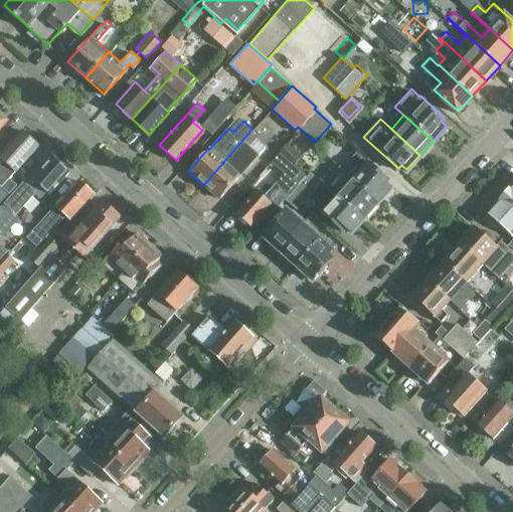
[(0,158),(2,160),(0,162),(0,186),(8,193),(16,184),(8,177),(37,144),(20,129),(0,152),(0,158)]
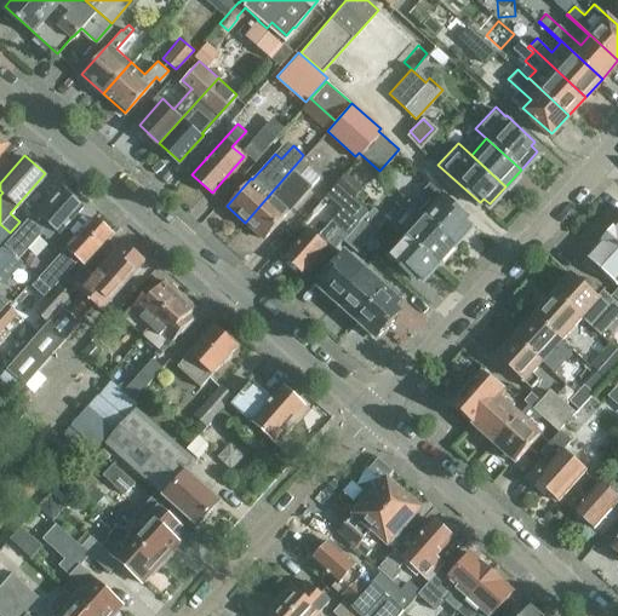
[(301,159),(245,223),(263,239),(310,185),(299,176),(308,166),(301,159)]
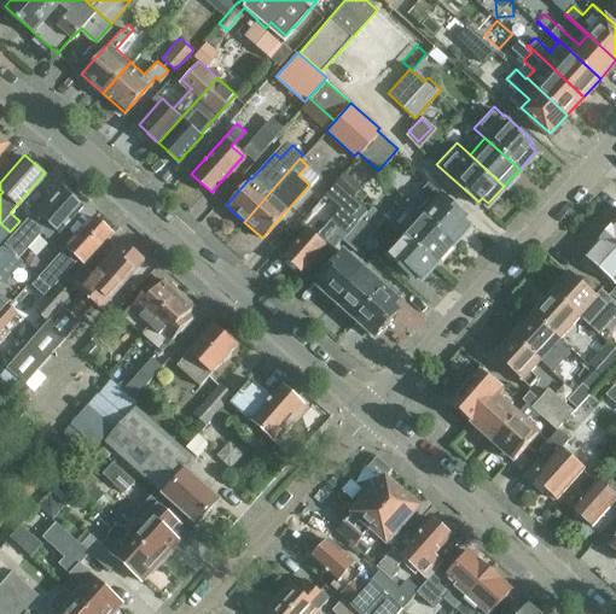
[(301,272),(325,245),(330,249),(344,233),(347,234),(342,239),(354,250),(384,217),(372,206),(367,211),(350,197),(361,186),(344,170),(333,181),(349,196),(329,218),(330,218),(315,235),(307,227),(283,255),(301,272)]
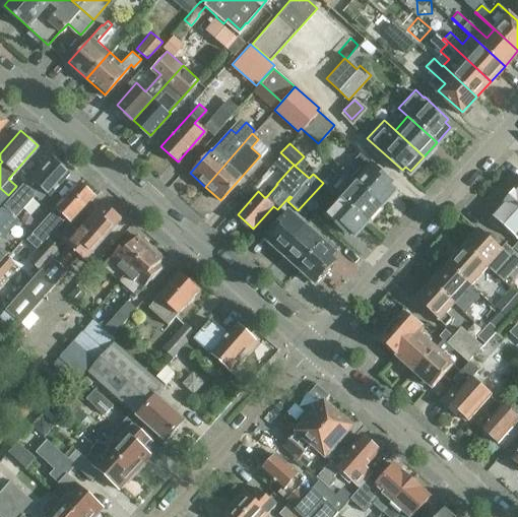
[(360,167),(351,176),(381,202),(394,189),(389,184),(392,181),(368,158),(368,159),(360,152),(352,160),(360,167)]
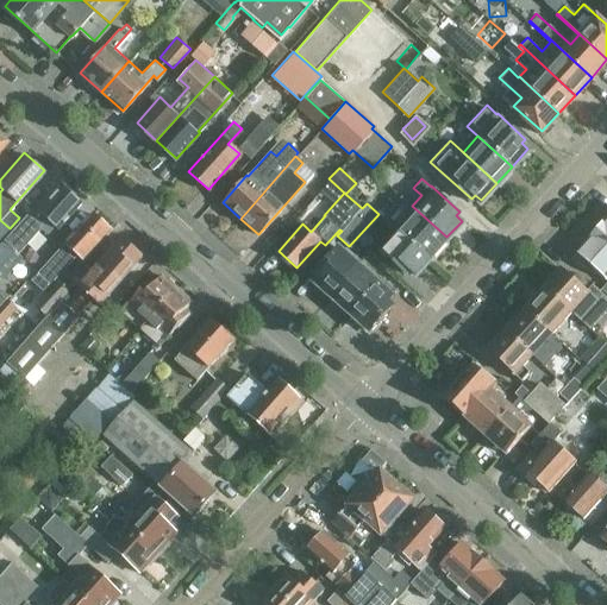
[(62,186),(41,212),(37,214),(30,208),(2,239),(18,252),(41,227),(39,226),(47,216),(58,227),(80,202),(62,186)]
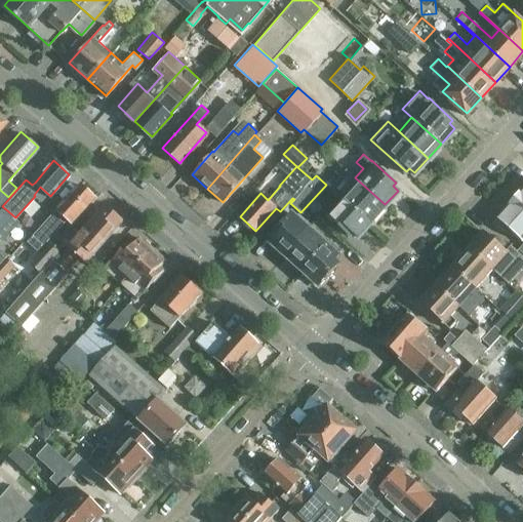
[(345,168),(337,176),(328,187),(343,200),(328,215),(349,235),(353,231),(357,235),(385,204),(355,177),(345,168)]
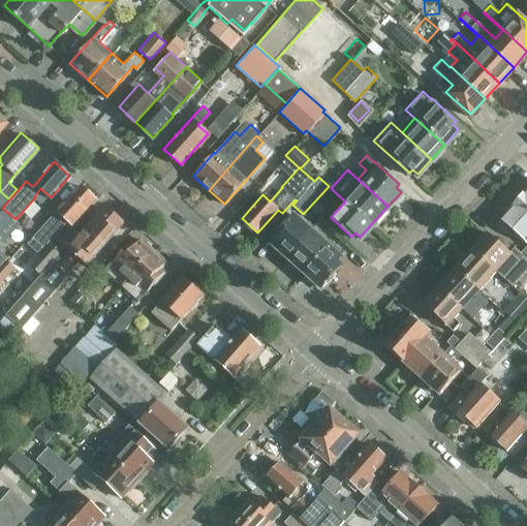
[(80,185),(57,211),(56,210),(26,242),(37,252),(66,219),(72,224),(95,198),(80,185)]
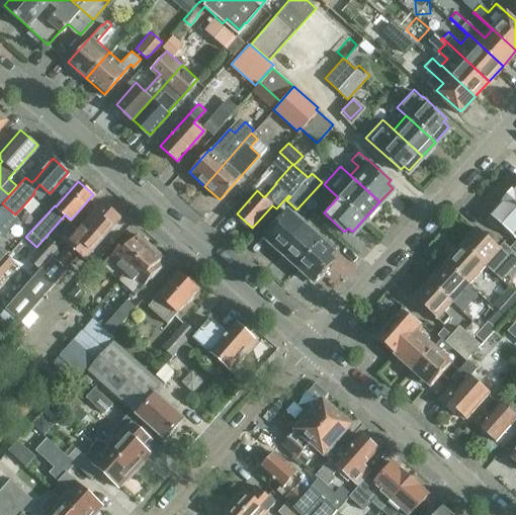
[(515,183),(507,194),(515,202),(515,183)]
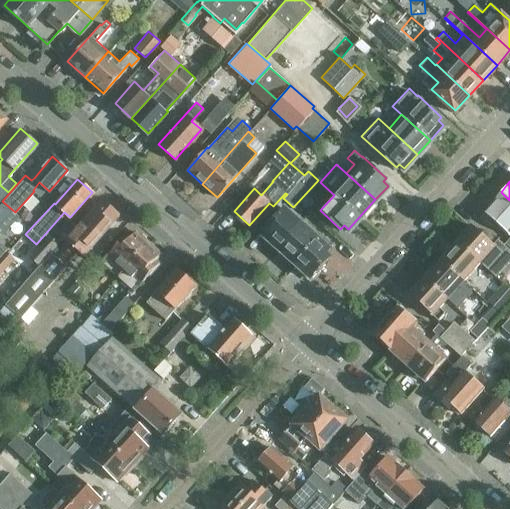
[(509,200),(501,192),(484,211),(509,234),(509,237),(506,242),(509,245),(509,200)]
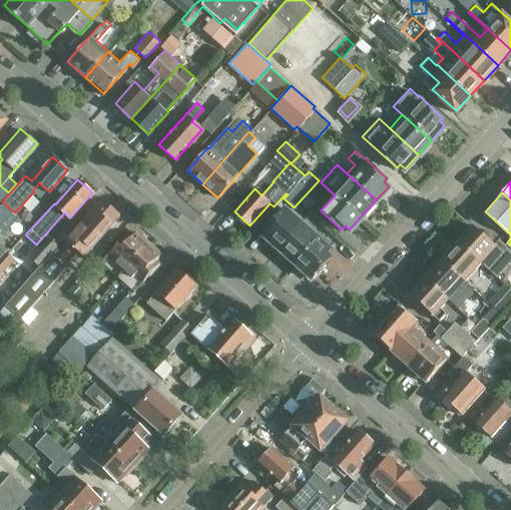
[(102,201),(41,269),(52,278),(64,265),(63,265),(76,249),(82,255),(118,215),(102,201)]
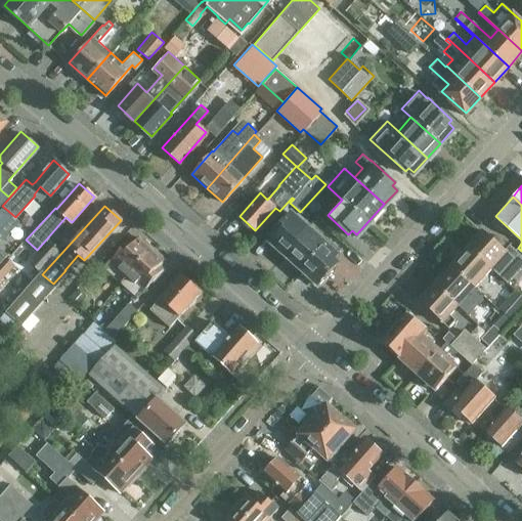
[(270,243),(284,254),(311,224),(294,209),(269,235),(273,240),(270,243)]
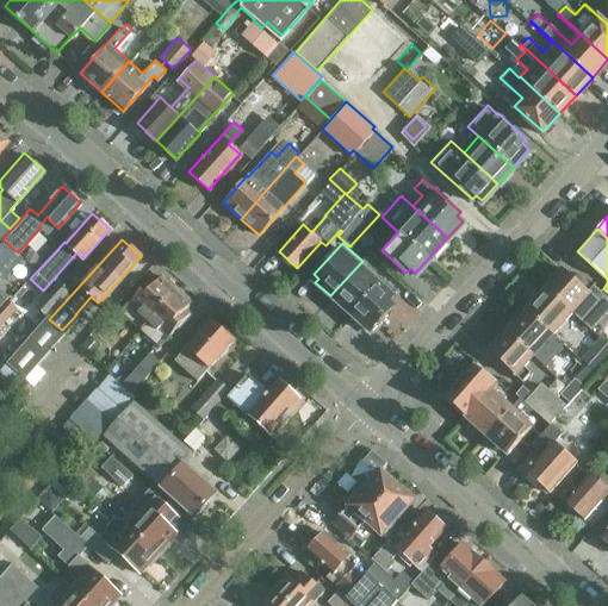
[(363,261),(330,295),(351,314),(383,279),(363,261)]
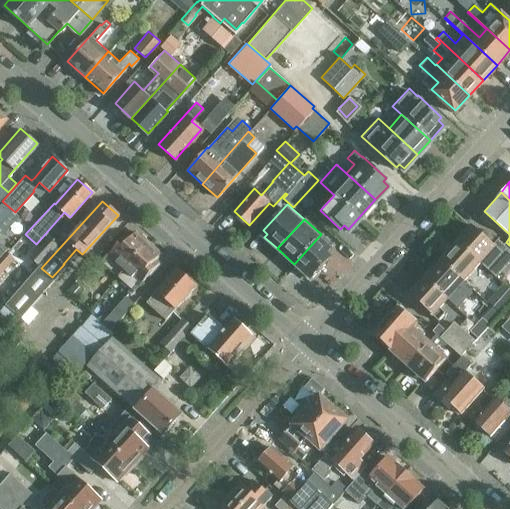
[(470,224),(454,242),(493,277),(509,257),(509,249),(497,237),(491,243),(470,224)]
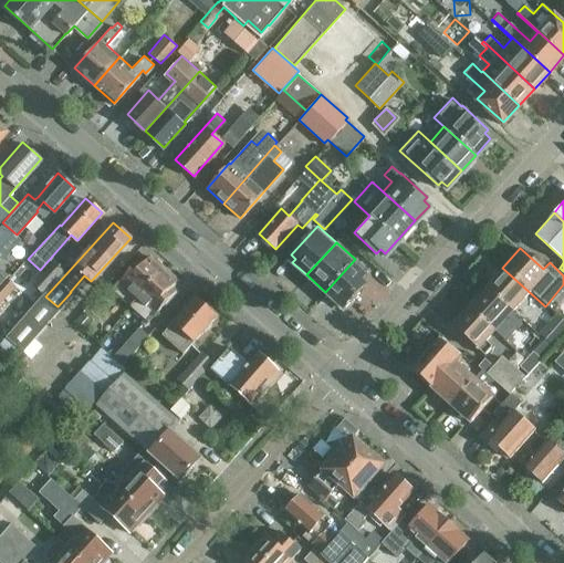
[(117,281),(125,288),(117,295),(128,305),(162,268),(148,257),(144,262),(138,258),(117,281)]
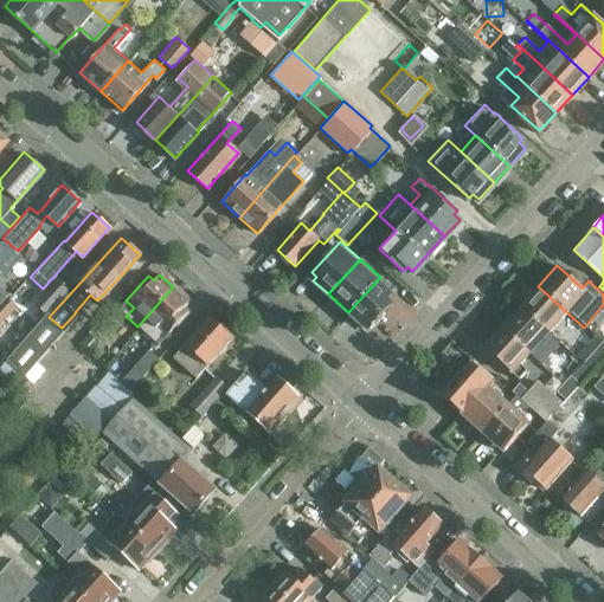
[(380,277),(348,312),(366,329),(391,302),(386,298),(393,289),(380,277)]
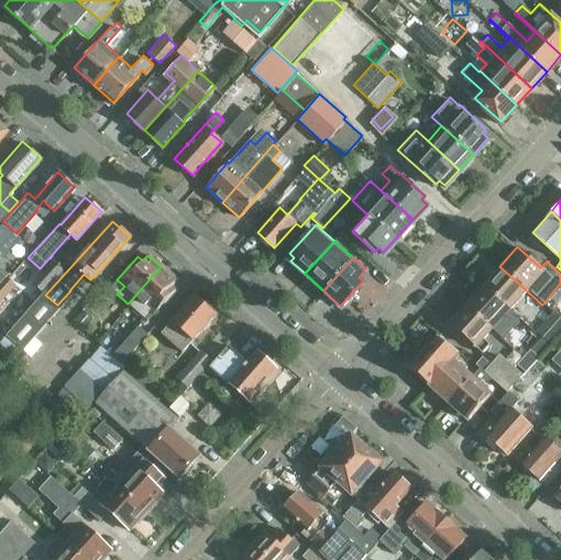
[(53,259),(32,283),(43,292),(63,267),(53,259)]
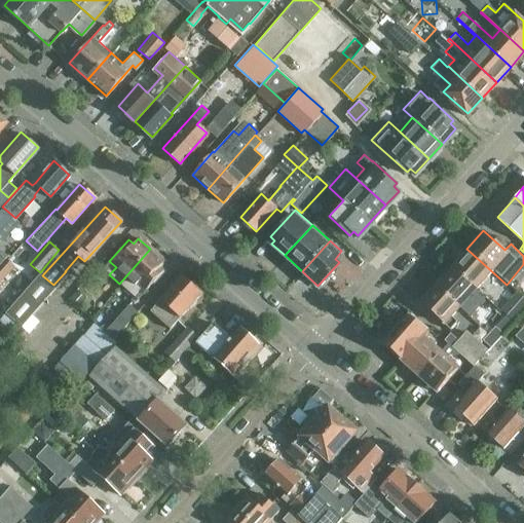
[(162,260),(150,249),(119,284),(133,296),(129,299),(133,302),(161,269),(157,265),(162,260)]
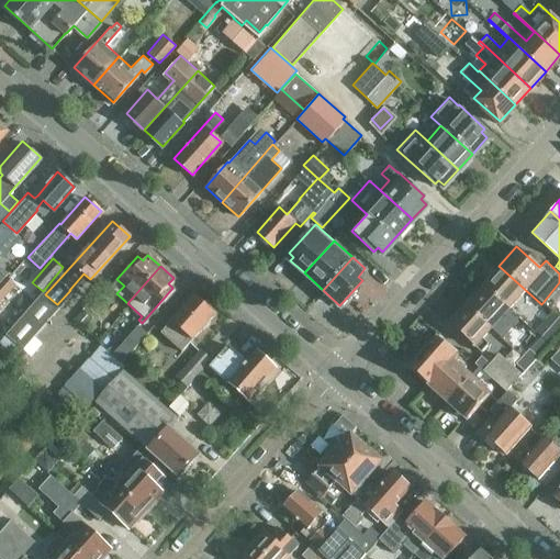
[(559,321),(541,304),(499,266),(482,284),(507,306),(518,294),(538,312),(555,328),(559,322),(559,321)]
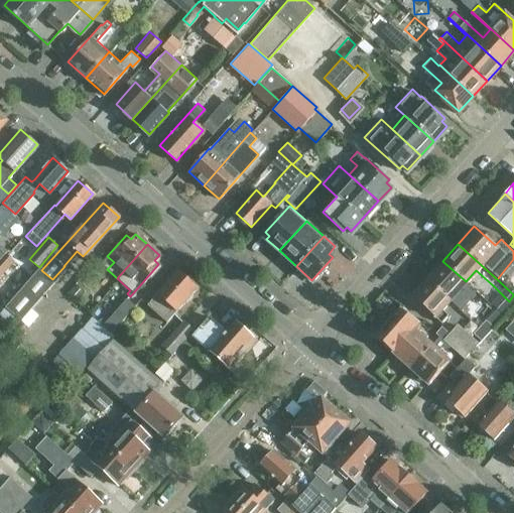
[(96,258),(87,270),(95,277),(104,265),(96,258)]
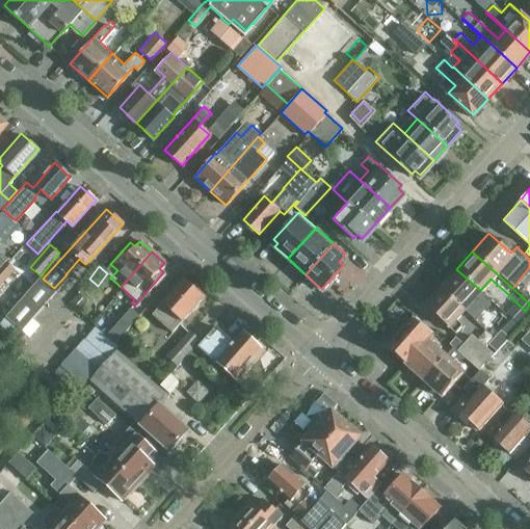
[(480,290),(456,269),(441,286),(464,308),(480,290)]
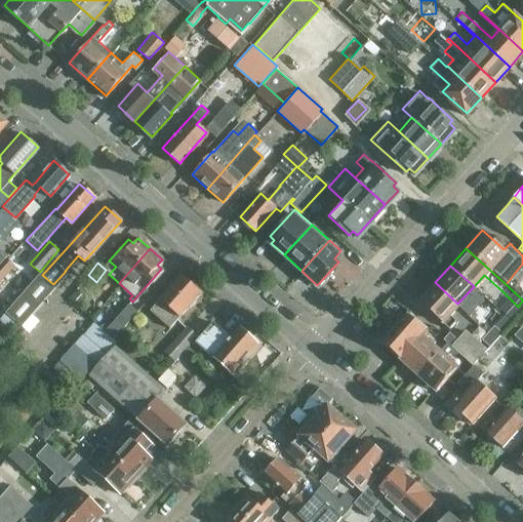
[(149,310),(168,327),(200,292),(180,275),(149,310)]
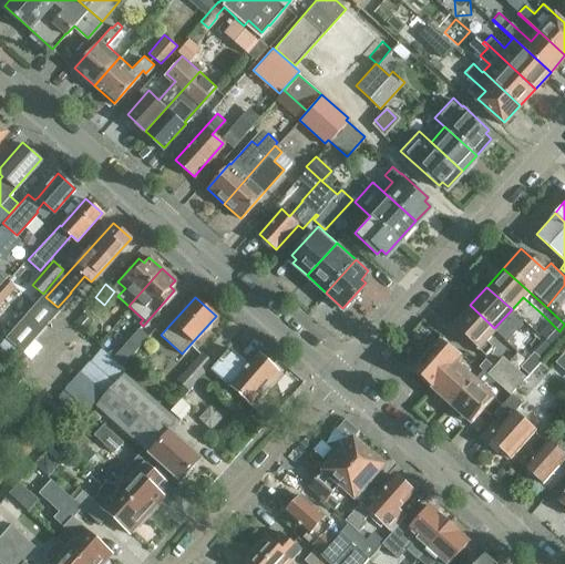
[(494,328),(470,305),(452,325),(483,354),(491,345),(485,339),(494,328)]
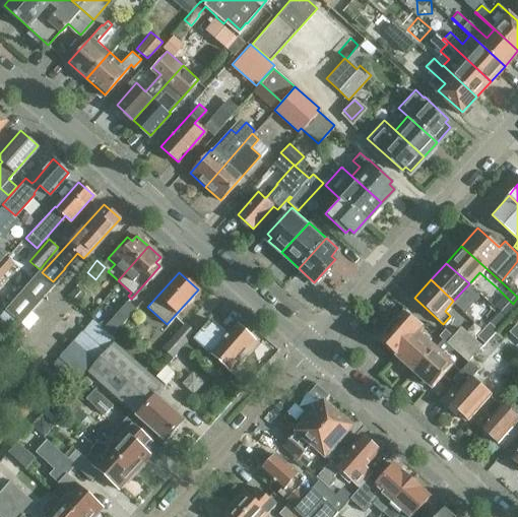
[(5,296),(0,301),(0,305),(5,309),(11,301),(5,296)]
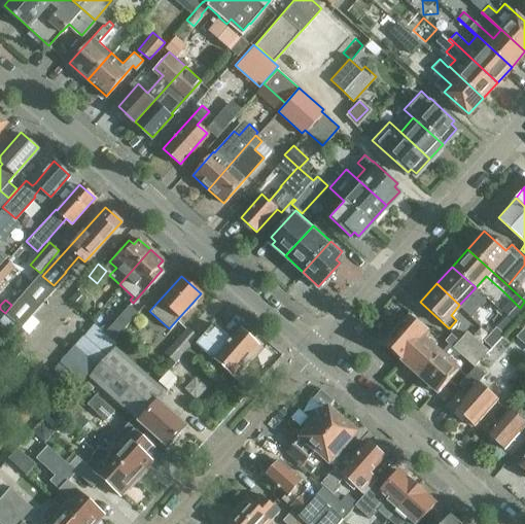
[(138,312),(129,303),(103,332),(112,340),(138,312)]
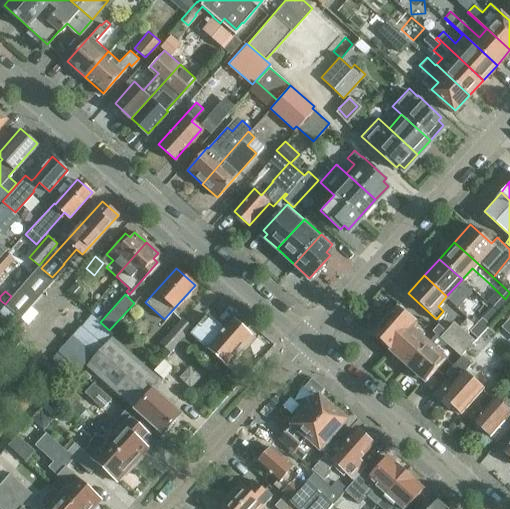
[(372,334),(389,349),(410,326),(414,322),(396,306),(372,334)]
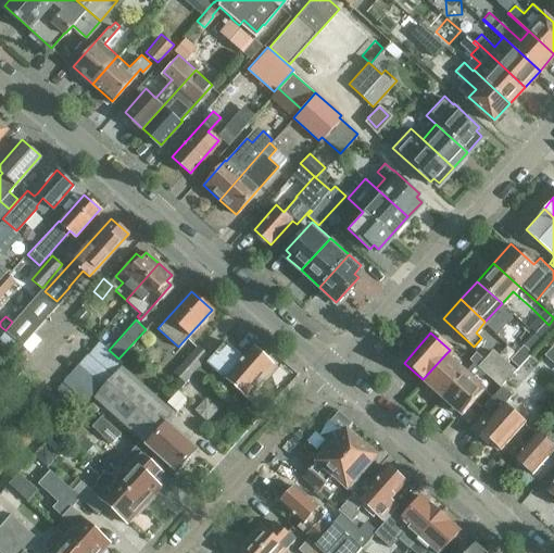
[(225,341),(205,362),(243,396),(273,363),(253,346),(243,357),(225,341)]
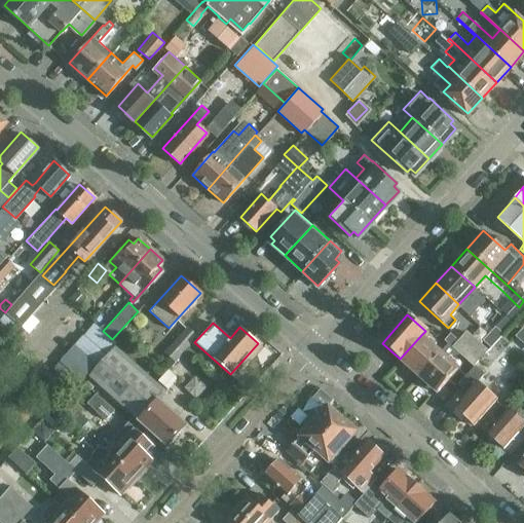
[(457,383),(466,391),(453,406),(473,423),(496,398),(477,380),(483,374),(483,371),(475,364),(478,360),(485,366),(495,353),(488,347),(489,346),(490,347),(502,332),(494,326),(482,338),(479,336),(476,339),(466,331),(458,324),(450,333),(444,339),(473,365),(457,383)]
